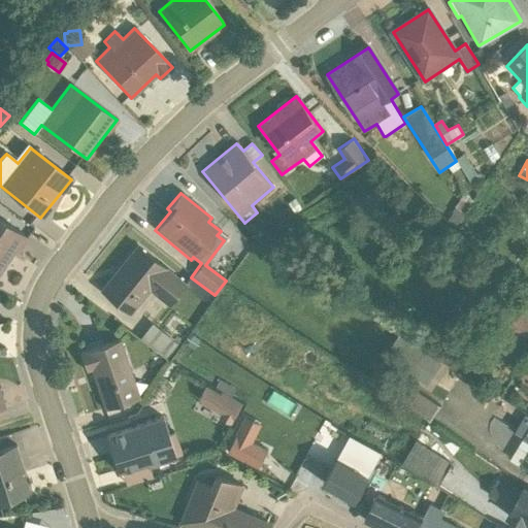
[(446,222),(452,228),(468,204),(461,198),(454,206),(455,207),(451,211),(453,213),(446,222)]
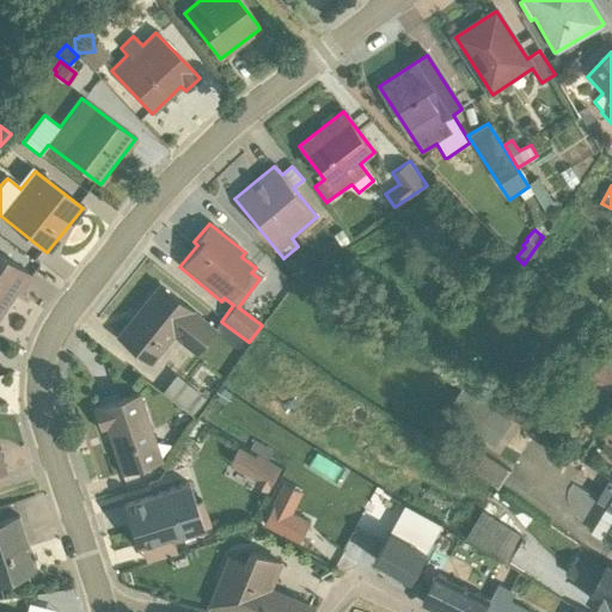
[(30,276),(0,256),(0,312),(16,291),(19,293),(30,276)]
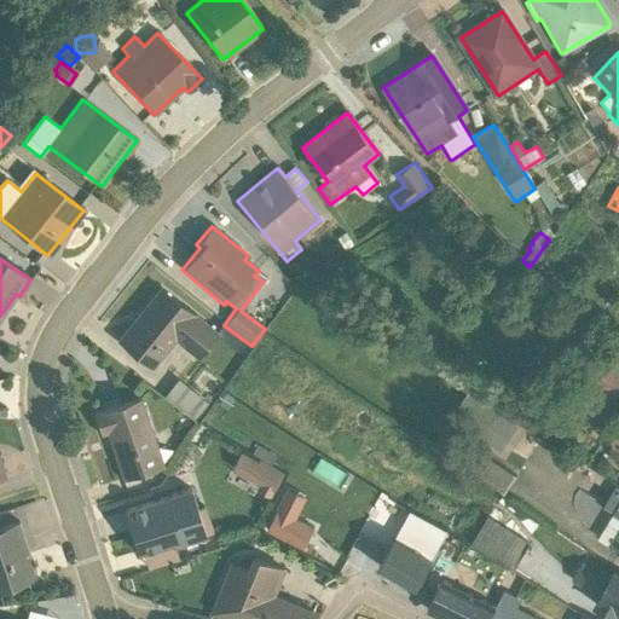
[(160,290),(119,341),(152,368),(174,341),(196,358),(215,335),(160,290)]
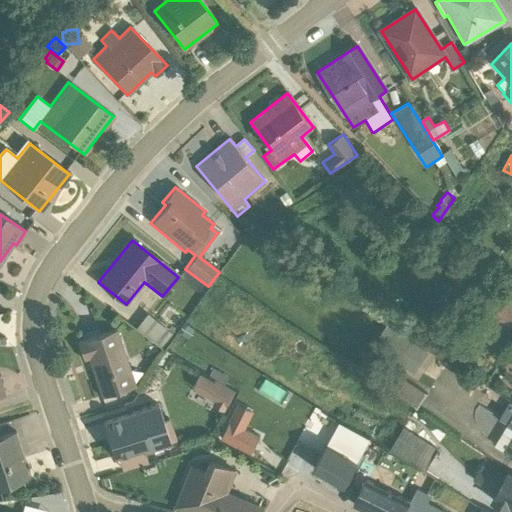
[(511,294),(508,291),(476,334),(503,352),(502,355),(511,361),(511,294)]
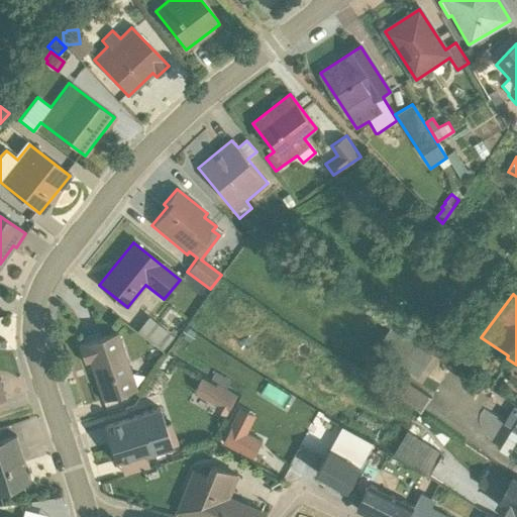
[(147,317),(136,331),(161,350),(172,336),(147,317)]
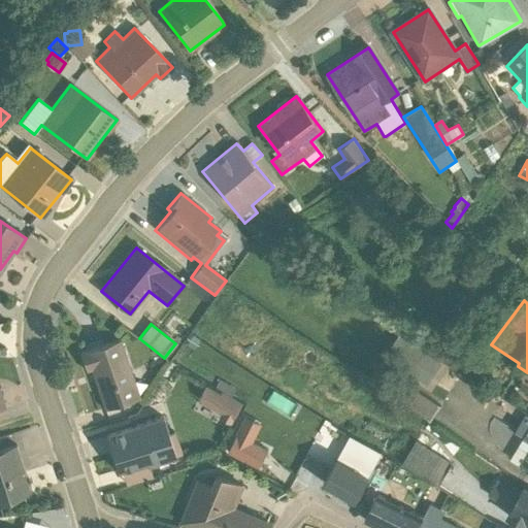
[(398,335),(384,358),(426,386),(440,364),(398,335)]
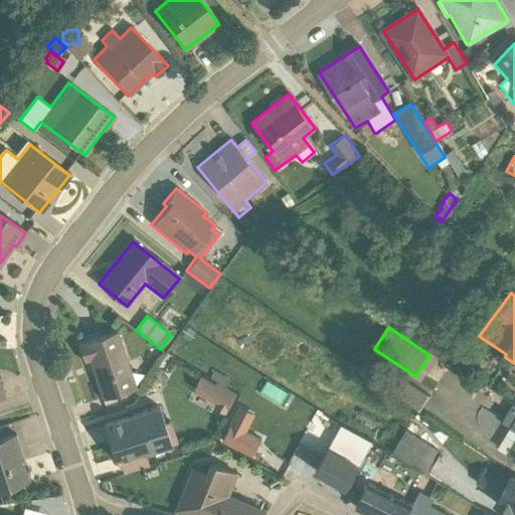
[(117,331),(76,345),(82,361),(88,360),(102,399),(136,388),(117,331)]
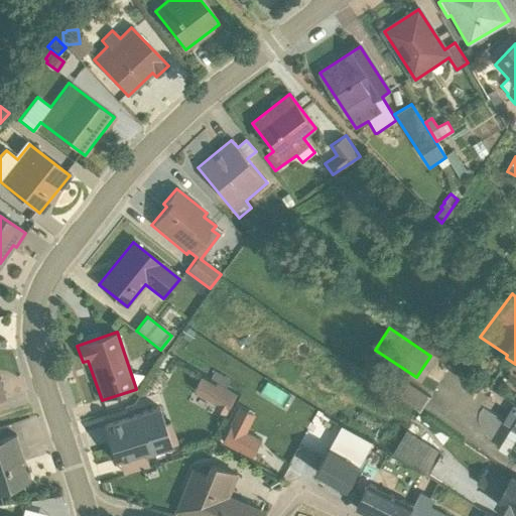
[(215,384),(201,377),(192,391),(216,404),(213,408),(226,415),(239,393),(217,381),(215,384)]
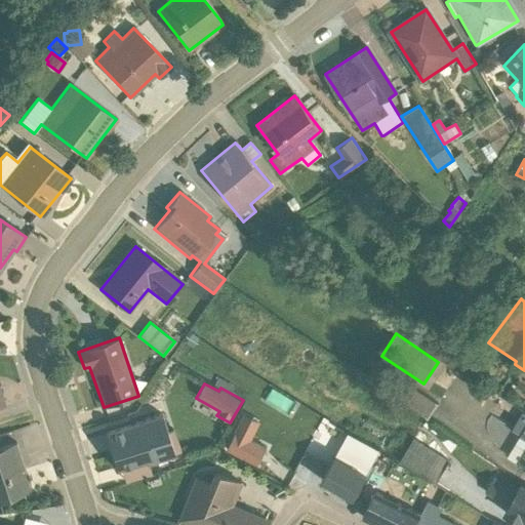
[(436,403),(411,387),(401,402),(426,418),(436,403)]
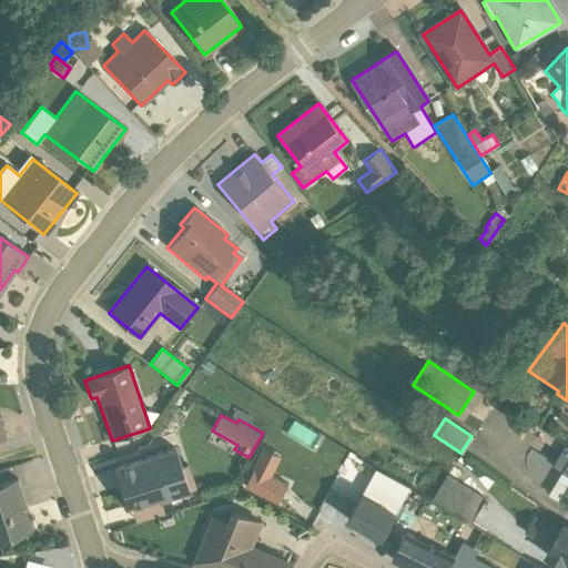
[(563,466),(546,496),(567,507),(567,448),(566,448),(557,464),(563,466)]
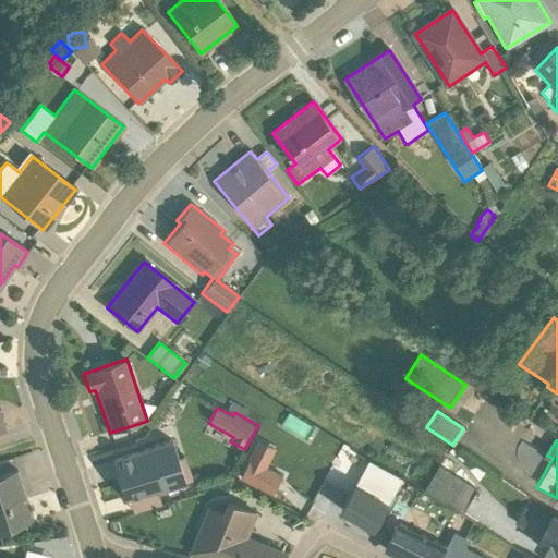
[(171,441),(111,461),(122,498),(154,488),(155,493),(184,483),(171,441)]
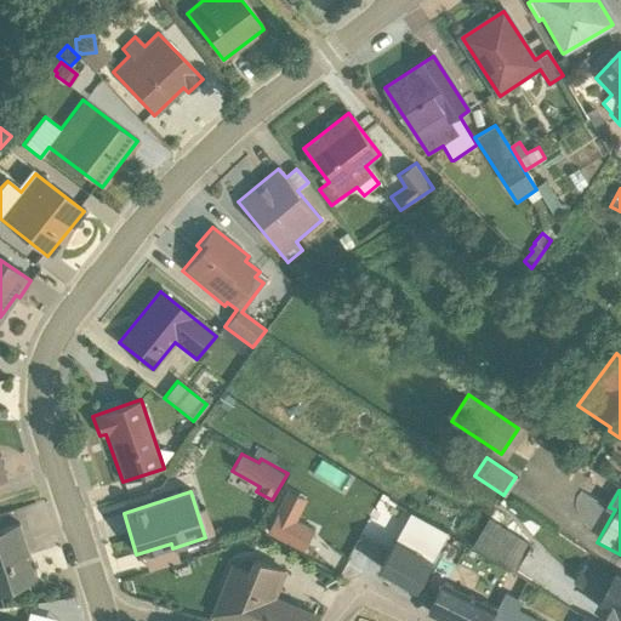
[(410,511),(387,497),(382,507),(406,519),(380,568),(417,588),(448,531),(411,511),(410,511)]
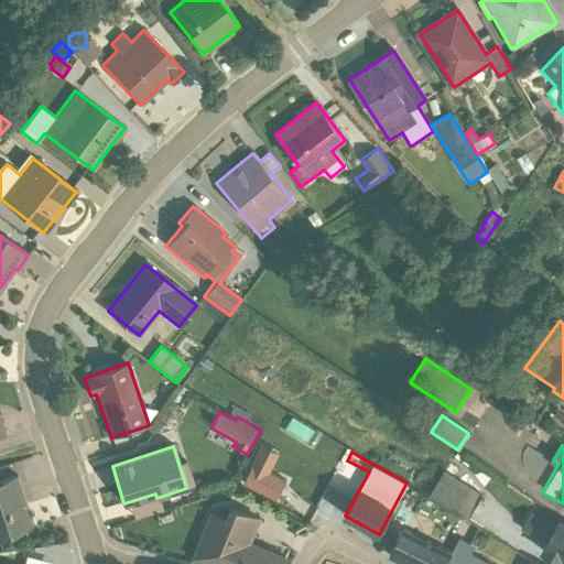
[(444,470),(429,495),(467,519),(481,496),(444,470)]
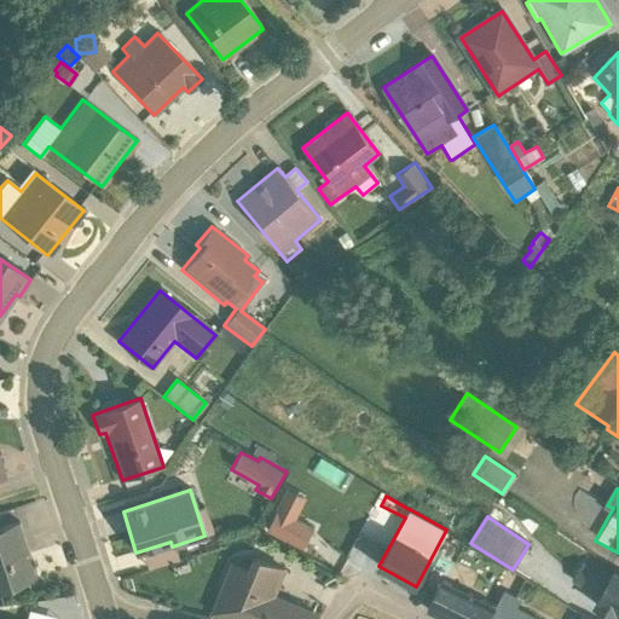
[(17,522),(0,527),(0,589),(33,579),(22,544),(24,543),(17,522)]
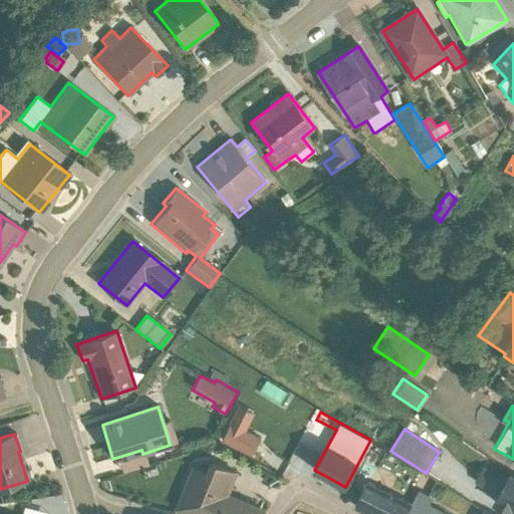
[(206,471),(192,466),(176,508),(191,513),(257,513),(260,509),(228,496),(238,472),(210,461),(206,471)]
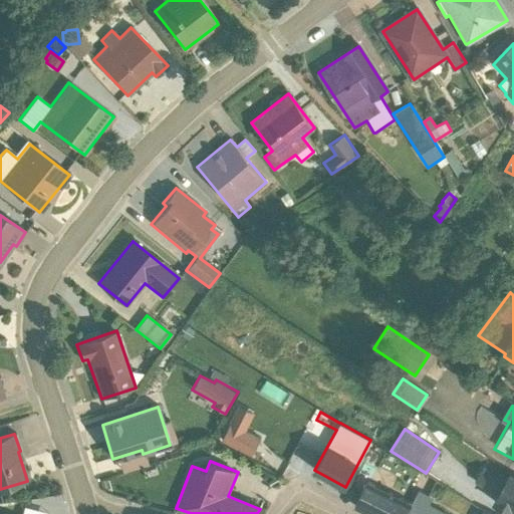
[(505,480),(483,467),(475,483),(496,496),(493,502),(509,511),(511,508),(513,509),(513,477),(509,475),(505,480)]
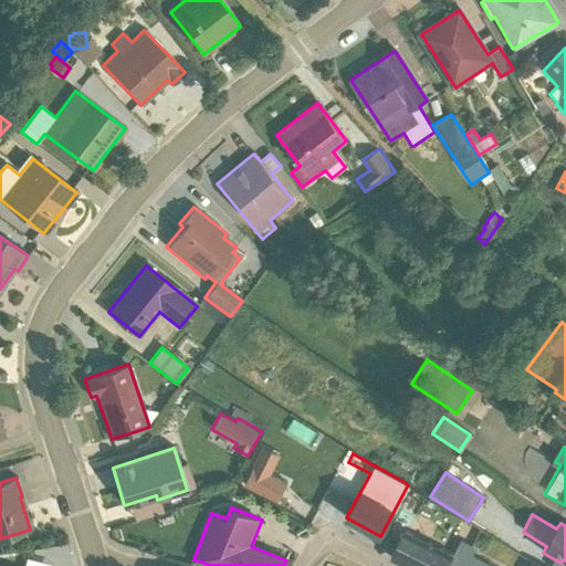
[(406,531),(391,557),(408,565),(446,565),(451,555),(406,531)]
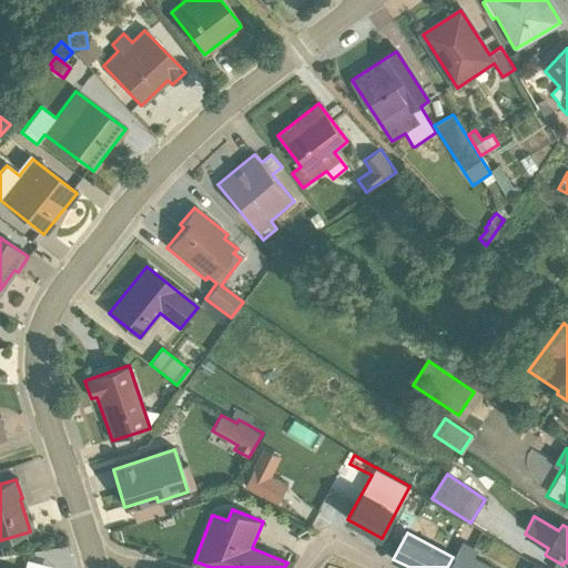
[(462,543),(447,567),(492,567),(472,557),(475,550),(462,543)]
